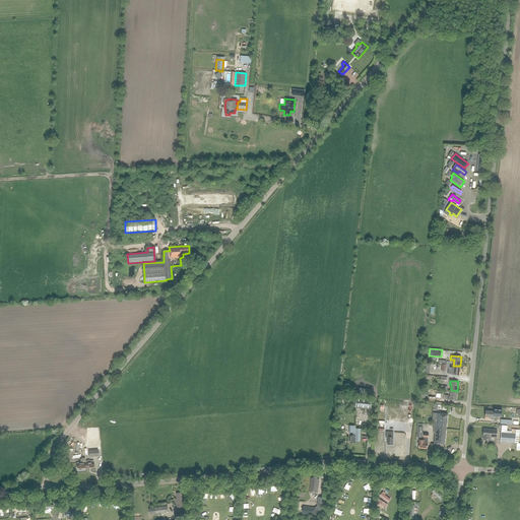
[(421,390),(419,399),(430,400),(431,397),(428,396),(428,394),(429,394),(429,391),(421,390)]
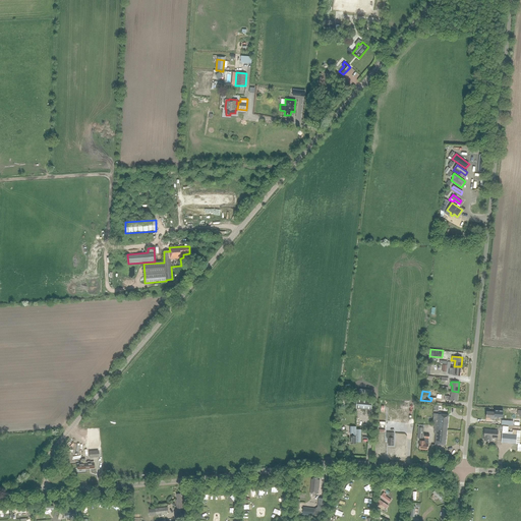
[(457,401),(458,392),(452,391),(451,397),(449,397),(449,396),(445,396),(445,400),(457,401)]
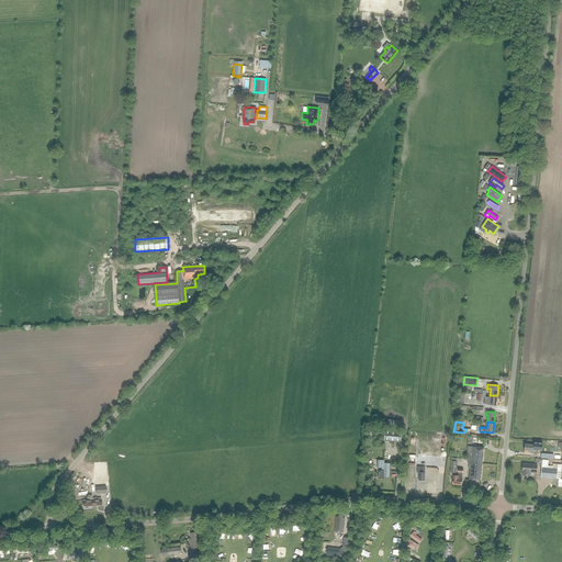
[(384,441),(401,442),(402,431),(385,429),(384,441)]
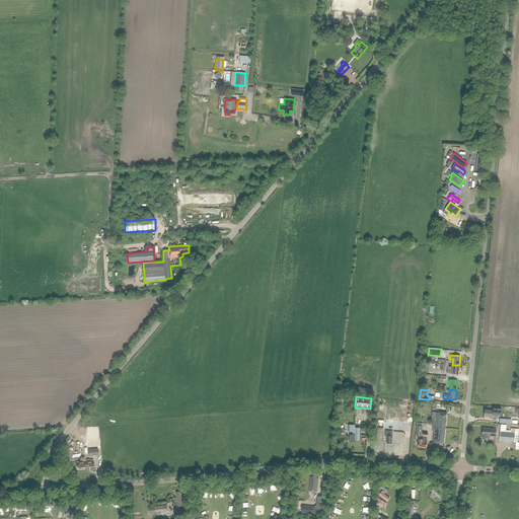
[(501,417),(501,410),(493,409),(493,411),(485,410),(485,416),(489,417),(489,418),(493,418),(493,416),(501,417)]
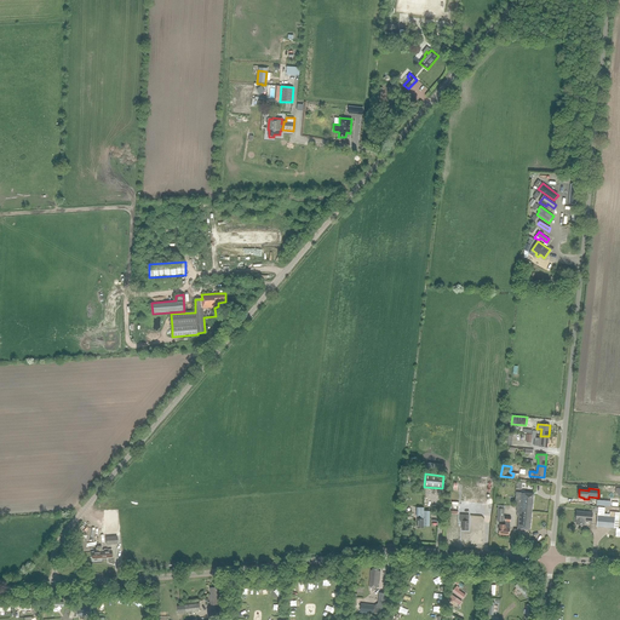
[(532,511),(533,494),(521,493),(516,493),(515,501),(517,501),(516,512),(517,512),(517,511),(520,511),(520,510),(532,511)]
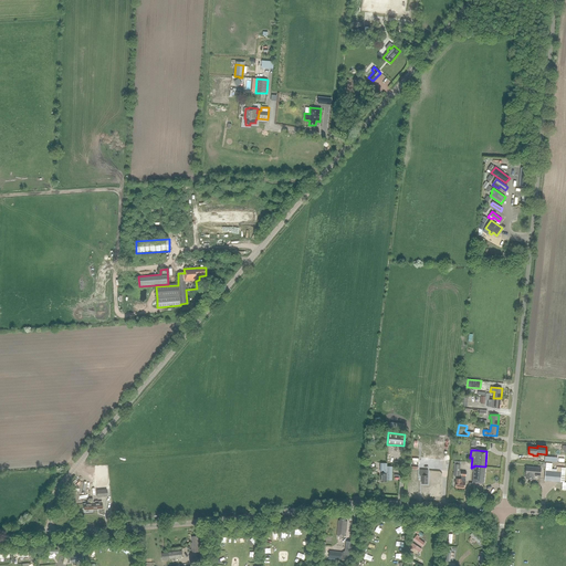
[(387,467),(387,463),(380,463),(380,471),(384,471),(384,474),(381,474),(381,482),(387,482),(387,480),(392,480),(392,467),(387,467)]
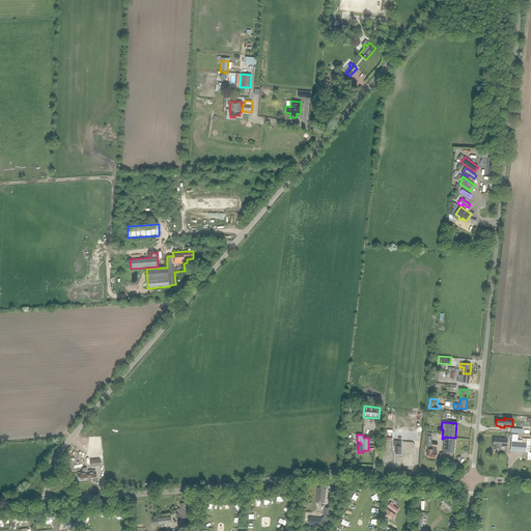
[(512,435),(510,451),(529,453),(530,439),(522,439),(522,441),(518,440),(518,435),(512,435)]
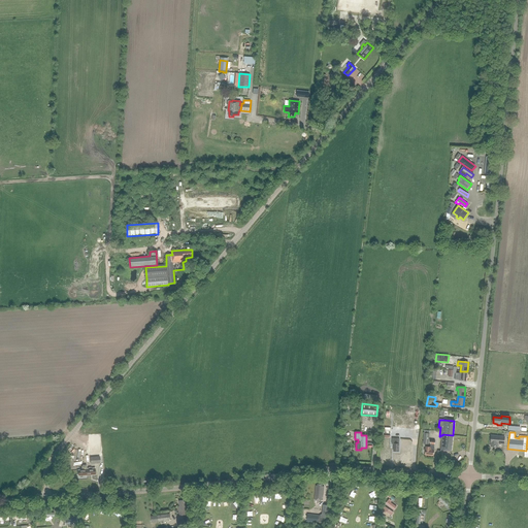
[(91,455),(101,454),(99,434),(90,435),(91,455)]
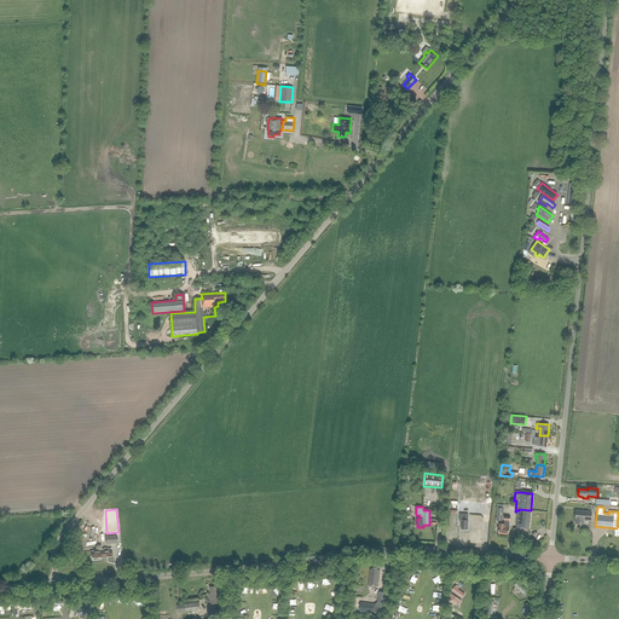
[(516,512),(516,516),(518,516),(516,527),(530,528),(531,510),(519,509),(519,510),(516,510),(516,512)]
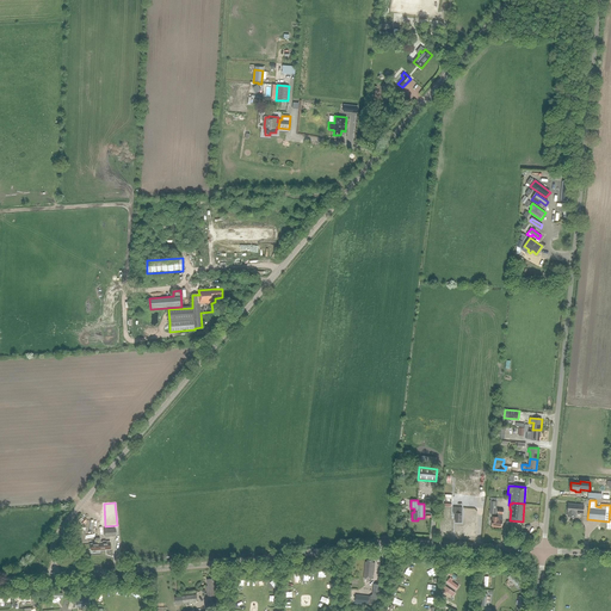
[(584,514),(584,505),(568,504),(568,512),(568,517),(575,517),(576,513),(584,514)]
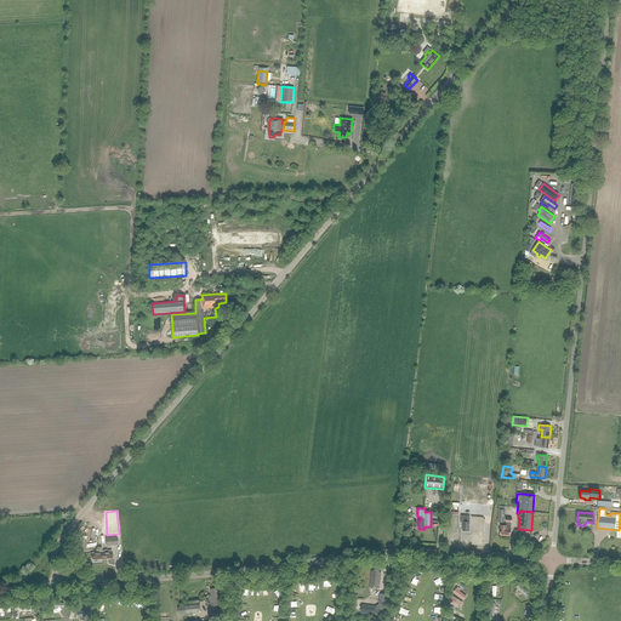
[(511,523),(511,518),(506,517),(506,522),(506,525),(501,525),(500,535),(510,536),(511,527),(510,527),(511,523)]
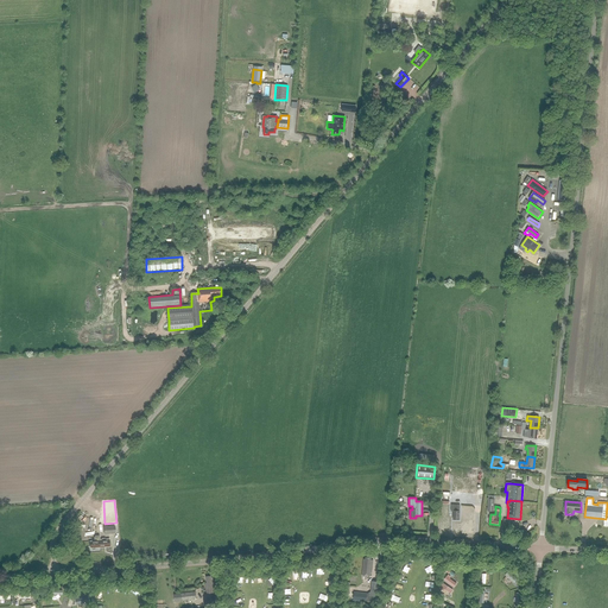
[(94,538),(94,542),(90,542),(90,548),(101,548),(100,544),(109,543),(109,538),(100,539),(100,537),(95,537),(94,538)]
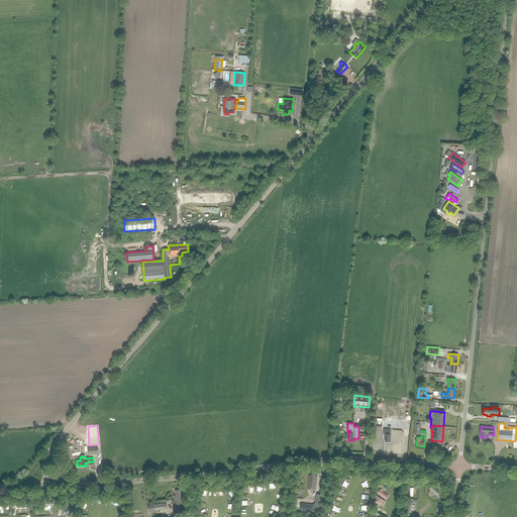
[(315,491),(317,477),(315,477),(315,475),(311,474),(311,476),(309,476),(308,490),(315,491)]
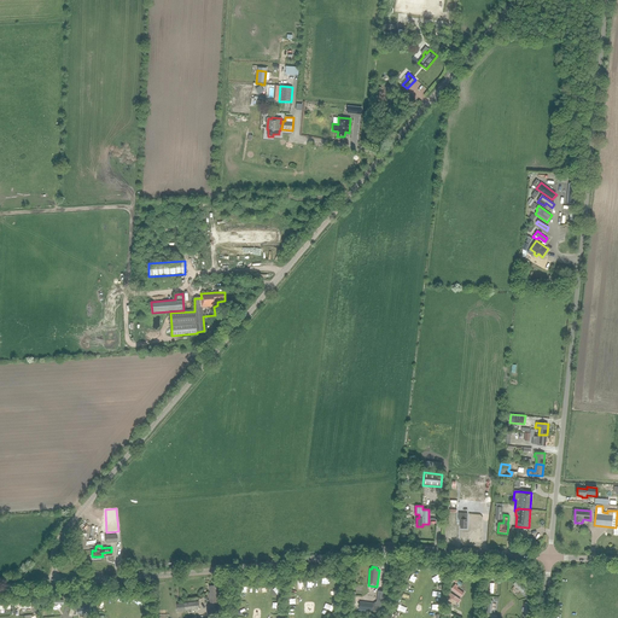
[(522,593),(525,589),(517,579),(513,583),(522,593)]
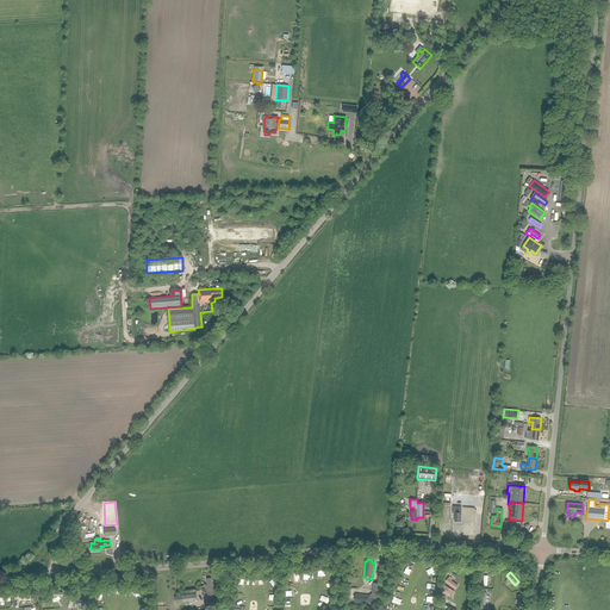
[(459,584),(448,577),(444,582),(455,589),(459,584)]
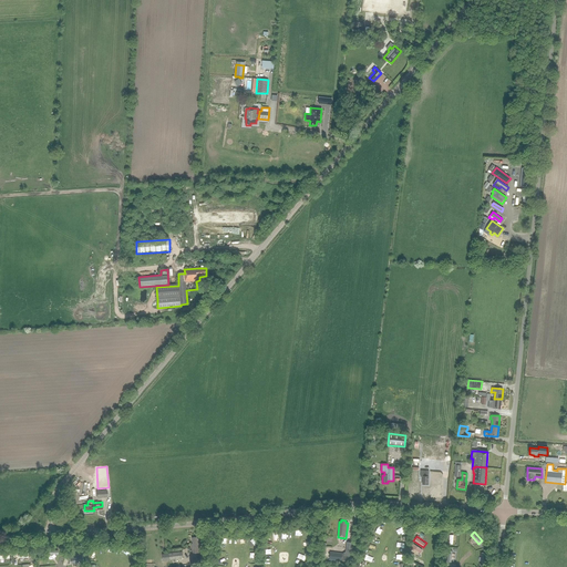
[(420,554),(423,548),(413,542),(410,546),(420,554)]
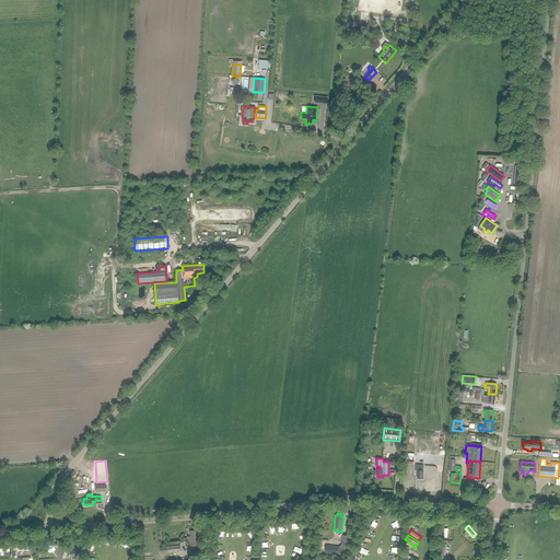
[(326,545),(325,553),(347,556),(349,536),(342,536),(341,545),(338,547),(326,545)]
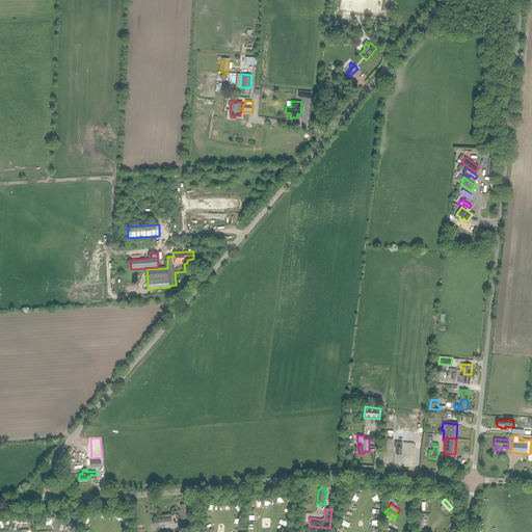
[(153,527),(171,524),(170,517),(152,520),(153,527)]
